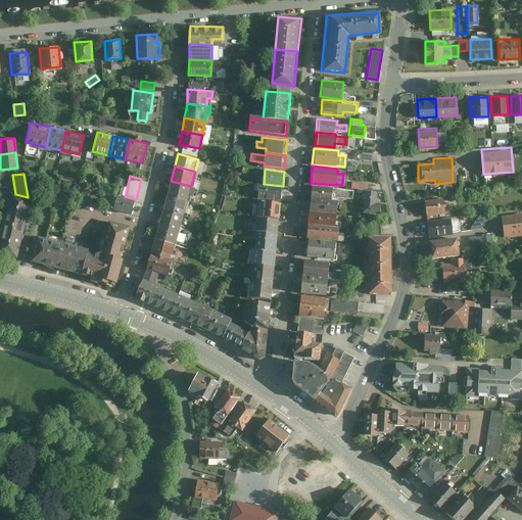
[(167,194),(188,199),(191,186),(171,181),(167,194)]
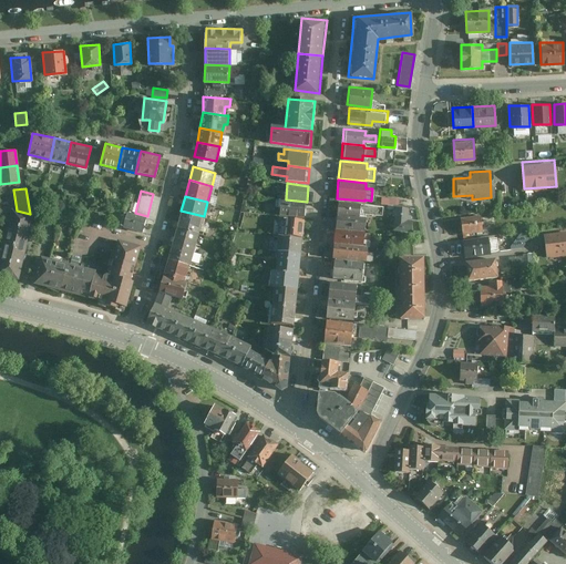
[(305,217),(307,202),(286,200),(281,198),(279,214),(305,217)]
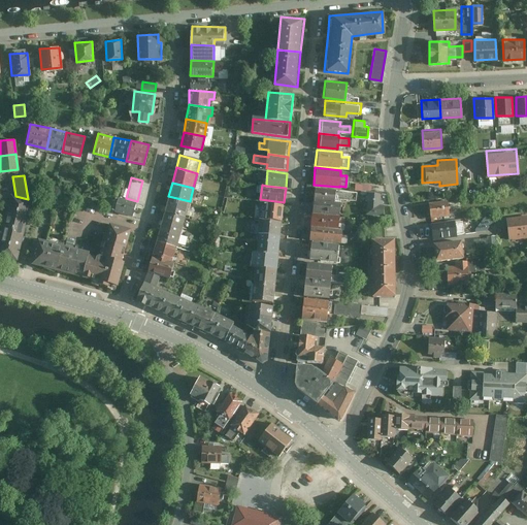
[(310,200),(339,203),(339,198),(356,199),(357,191),(311,187),(310,200)]
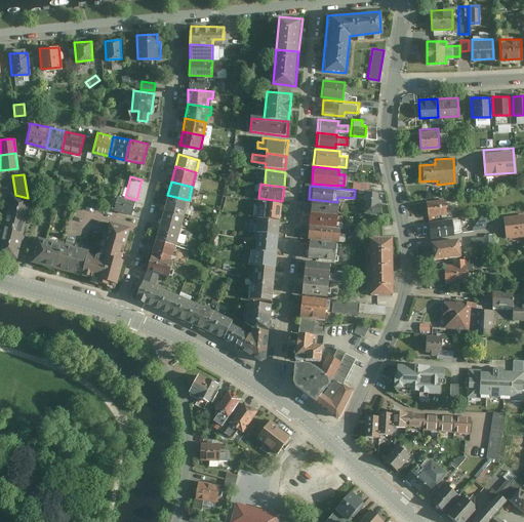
[(48,203),(51,192),(43,190),(40,202),(48,203)]
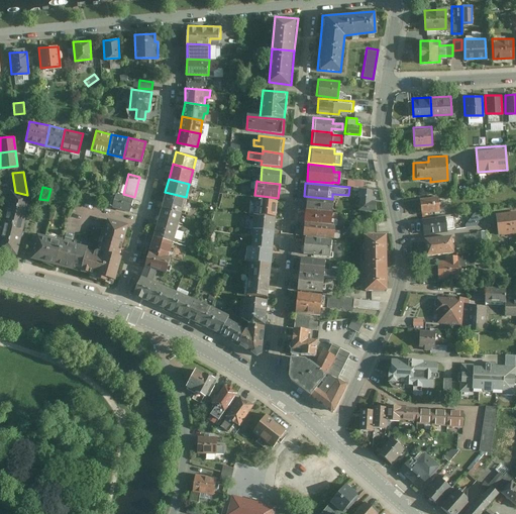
[(373,189),(359,188),(357,209),(375,211),(376,195),(373,195),(373,189)]
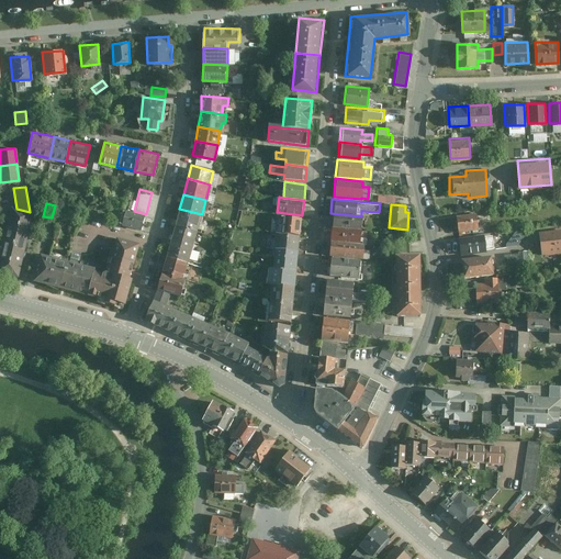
[(24,244),(32,212),(30,212),(17,209),(10,207),(1,237),(24,244)]
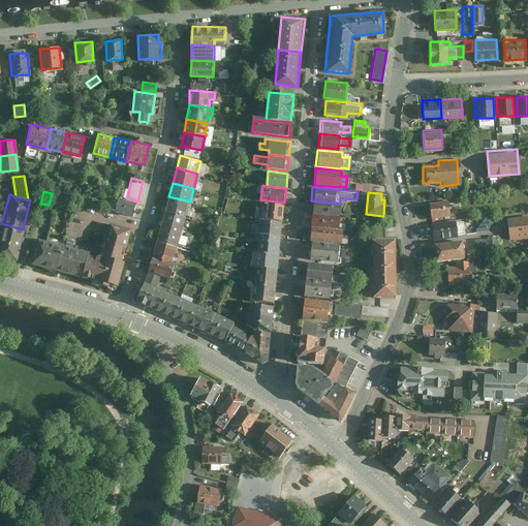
[(164,212),(186,217),(190,202),(168,196),(164,212)]
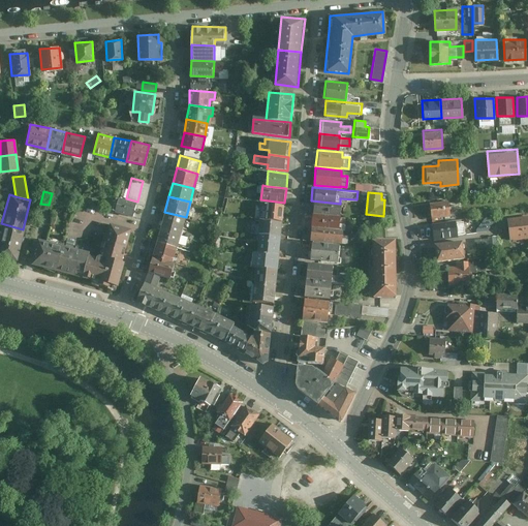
[(235,200),(226,196),(221,207),(229,211),(235,200)]
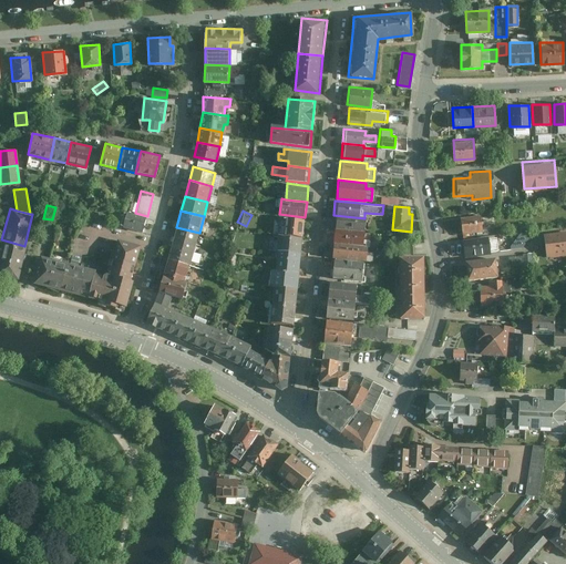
[(124,212),(121,225),(142,231),(145,218),(124,212)]
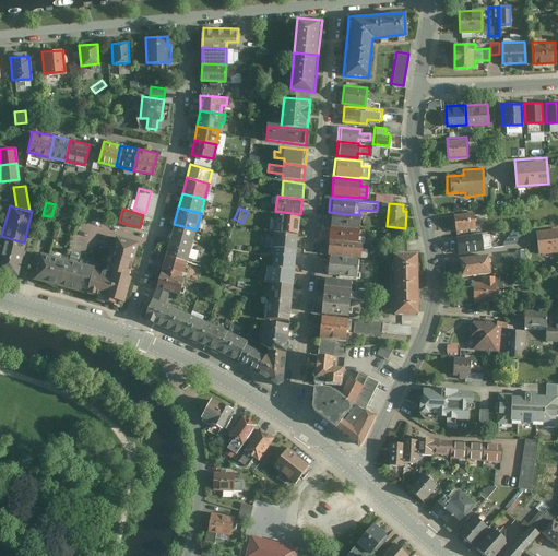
[(474,211),(454,213),(455,229),(476,227),(474,211)]
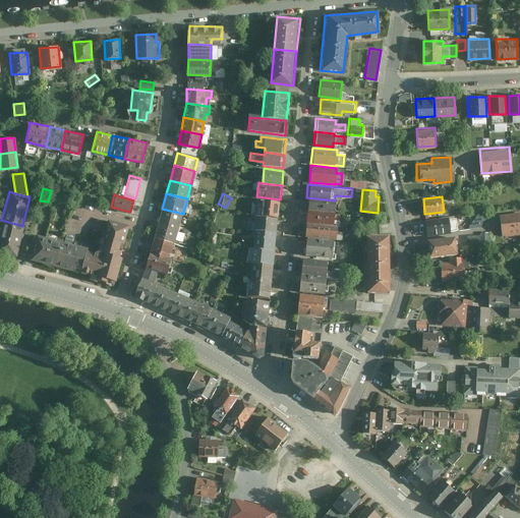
[(306,197),(304,211),(334,214),(335,200),(306,197)]
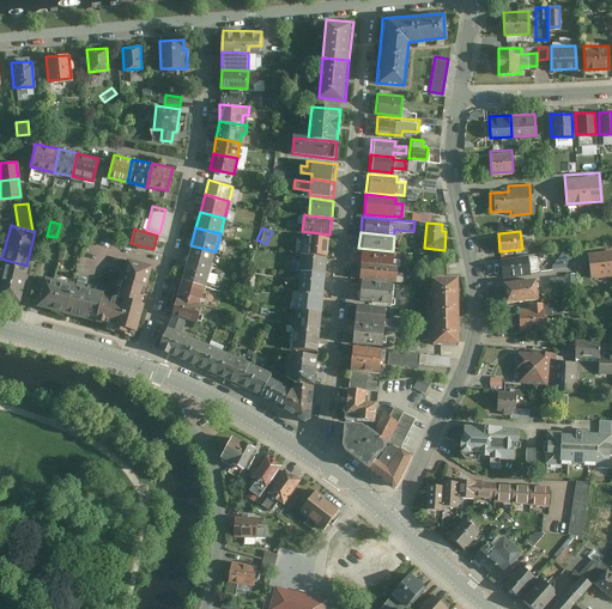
[(328,256),(329,237),(309,236),(308,254),(328,256)]
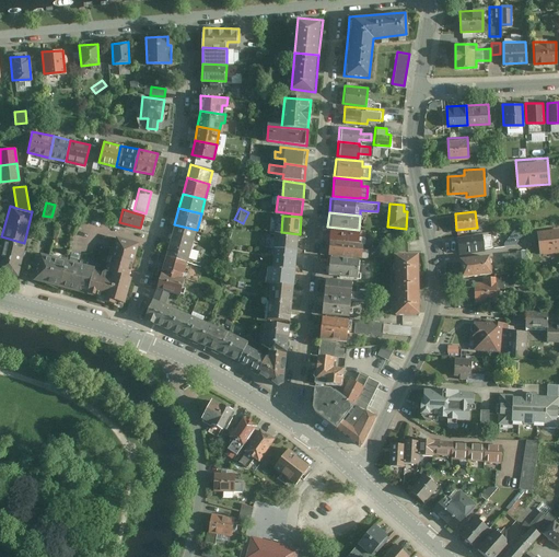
[(170,243),(191,248),(197,230),(174,224),(170,243)]
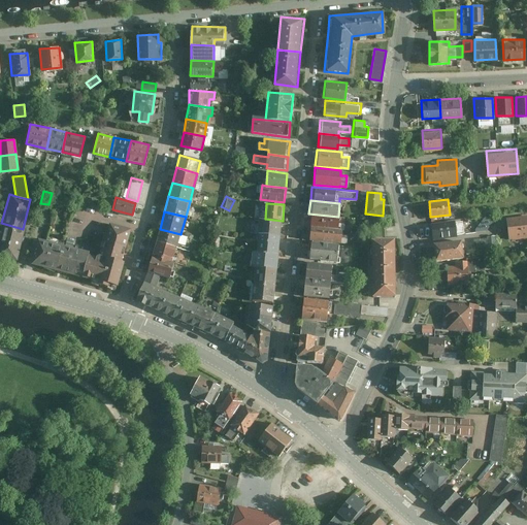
[(475,225),(484,230),(492,218),(484,212),(475,225)]
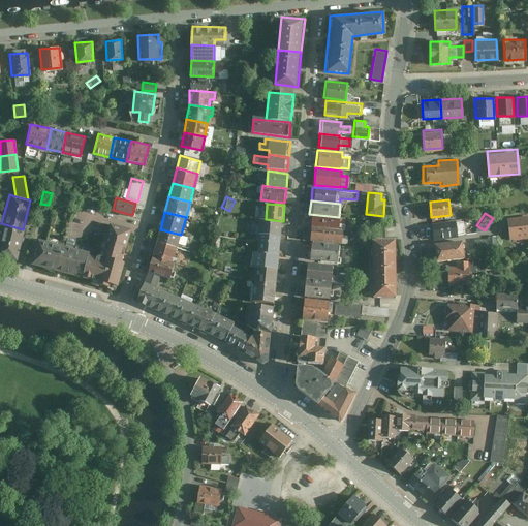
[(527,213),(508,215),(511,237),(527,235),(527,213)]
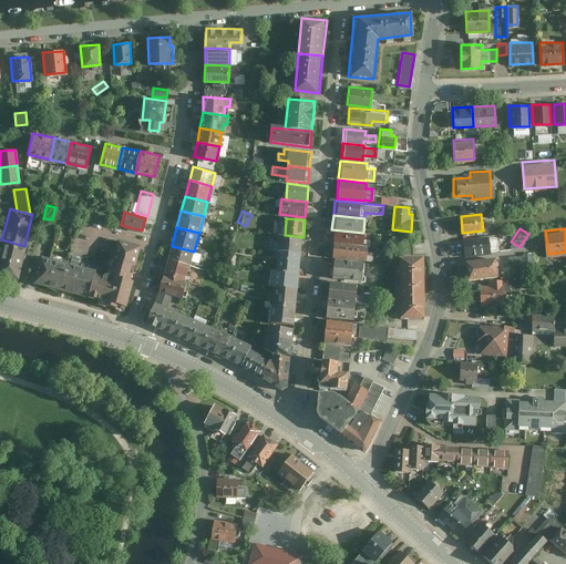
[(330,242),(361,245),(363,233),(331,229),(330,242)]
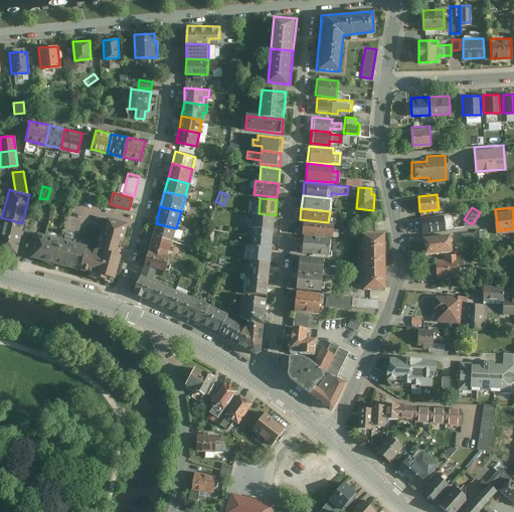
[(444,212),(421,215),(423,230),(446,227),(444,212)]
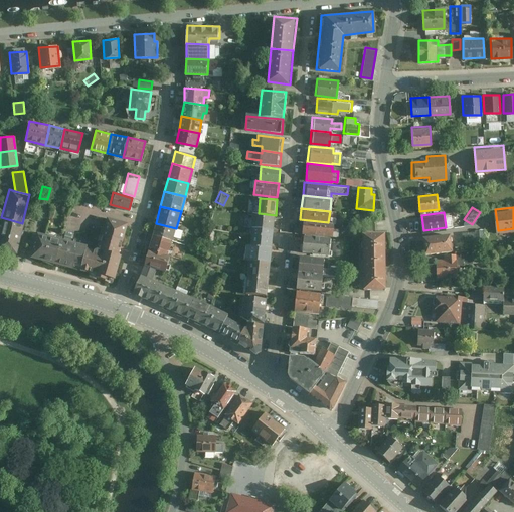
[(276,216),(253,214),(252,228),(274,230),(276,216)]
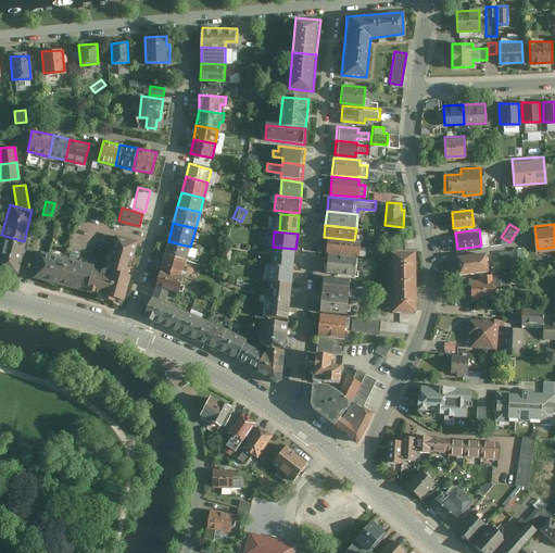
[(0,265),(16,271),(24,241),(1,235),(0,239),(0,265)]
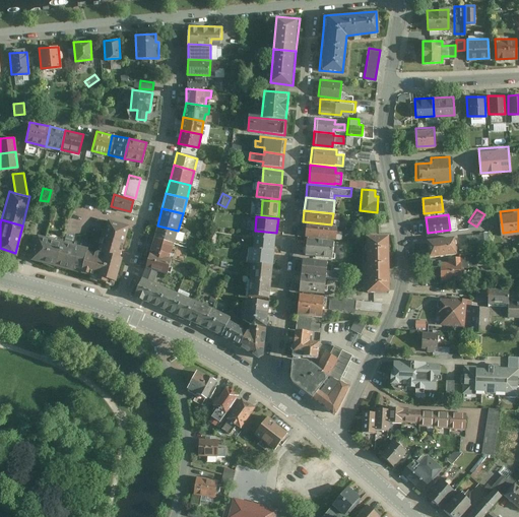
[(101,238),(123,244),(128,225),(106,219),(101,238)]
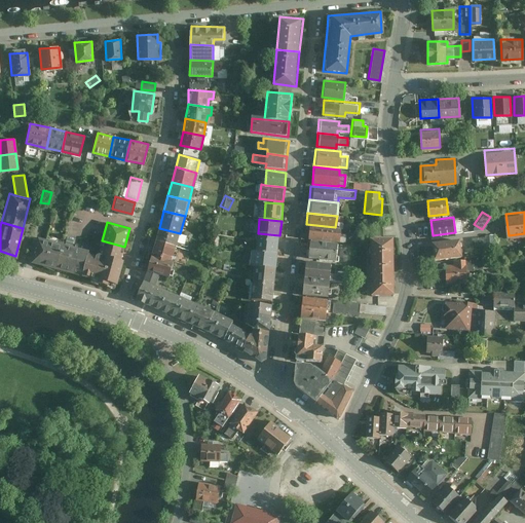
[(307,226),(305,238),(337,241),(338,229),(307,226)]
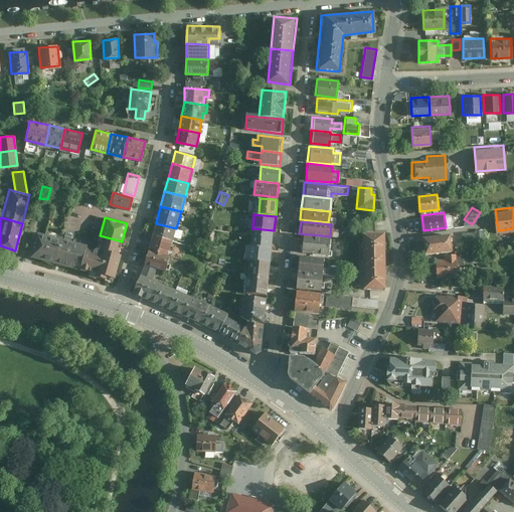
[(156,223),(152,235),(173,241),(176,228),(156,223)]
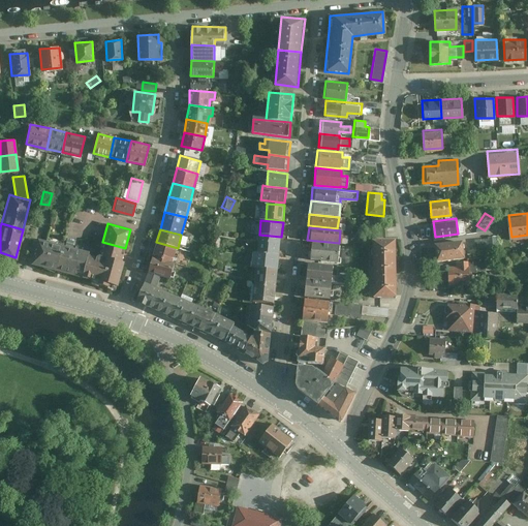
[(279,255),(281,237),(259,235),(257,253),(279,255)]
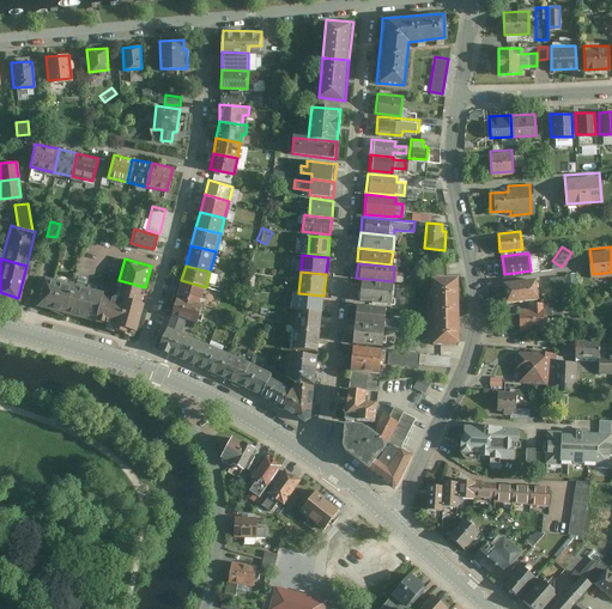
[(574,273),(563,274),(564,284),(565,288),(575,287),(574,273)]
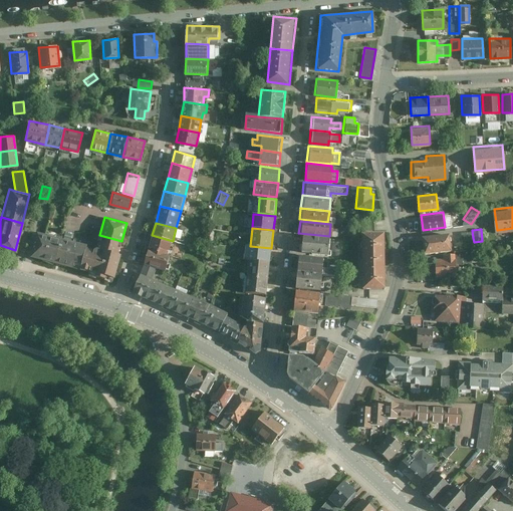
[(472,230),(460,232),(461,239),(473,238),(472,230)]
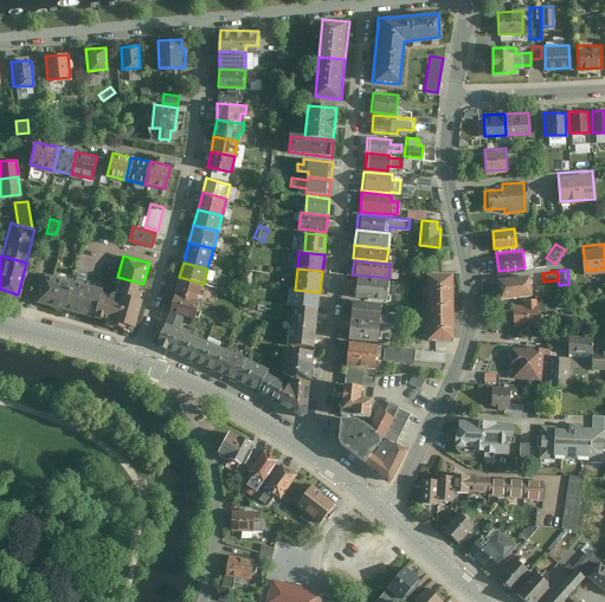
[(42,273),(34,303),(65,311),(72,282),(42,273)]
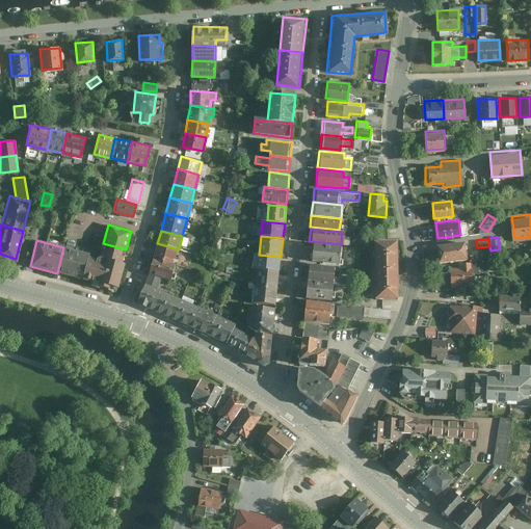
[(465,240),(437,243),(440,262),(468,259),(465,240)]
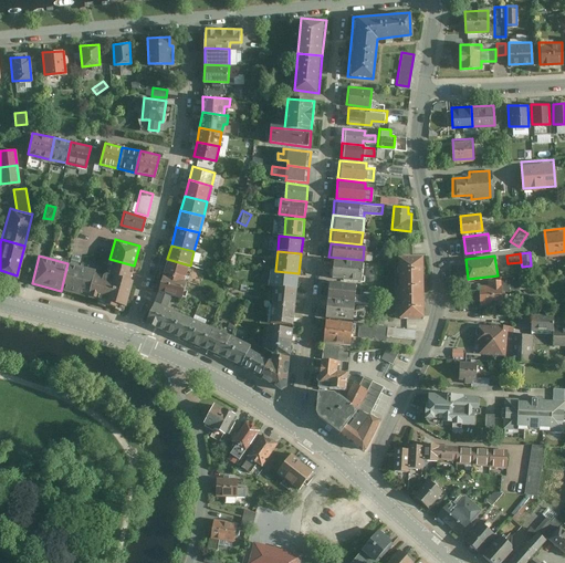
[(425,310),(424,257),(417,257),(407,257),(398,258),(399,305),(399,319),(426,318),(425,310)]
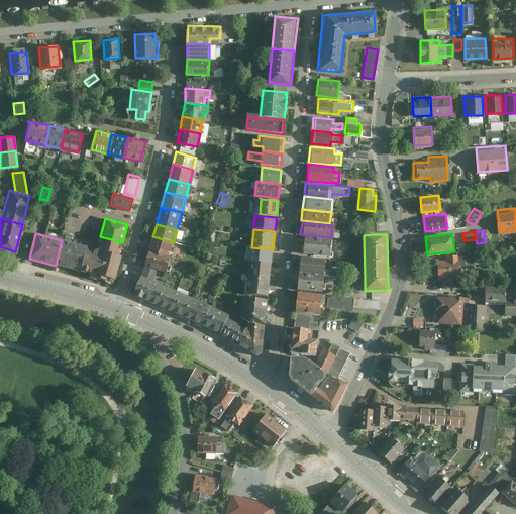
[(100,236),(96,252),(118,259),(122,242),(100,236)]
